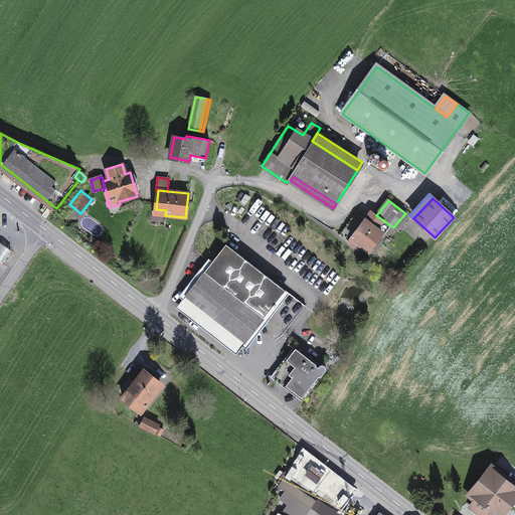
[(371,248),(388,225),(372,212),(365,221),(355,213),(339,235),(358,249),(361,245),(369,251),(371,248)]
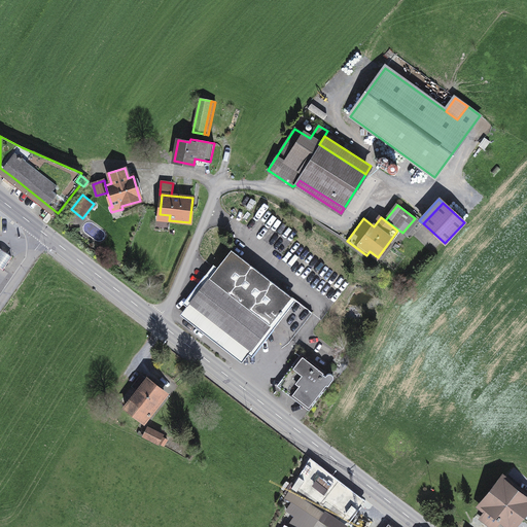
[(402,233),(408,237),(419,221),(415,218),(402,233)]
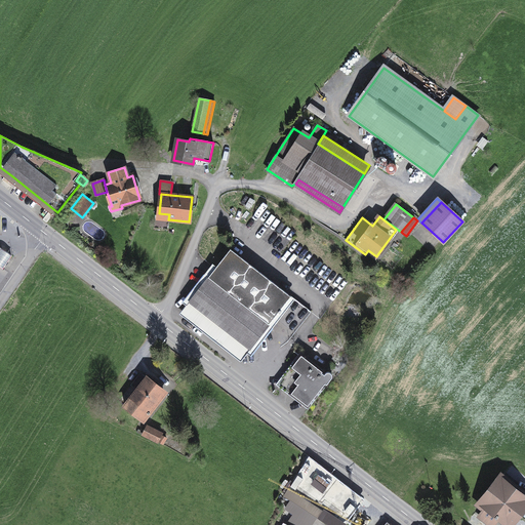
[(380,255),(399,232),(396,230),(378,253),(380,255)]
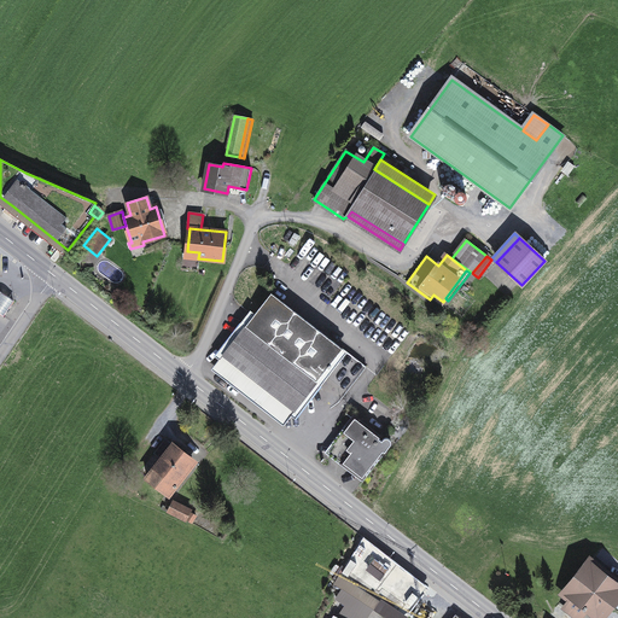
[(0,313),(4,315),(13,302),(0,292),(0,313)]
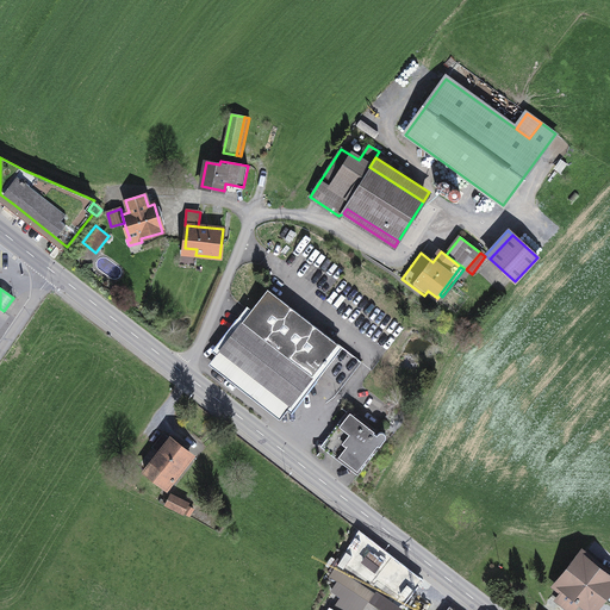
[(342,386),(361,362),(343,348),(268,290),(251,310),(221,350),(291,405),(319,368),(342,386)]
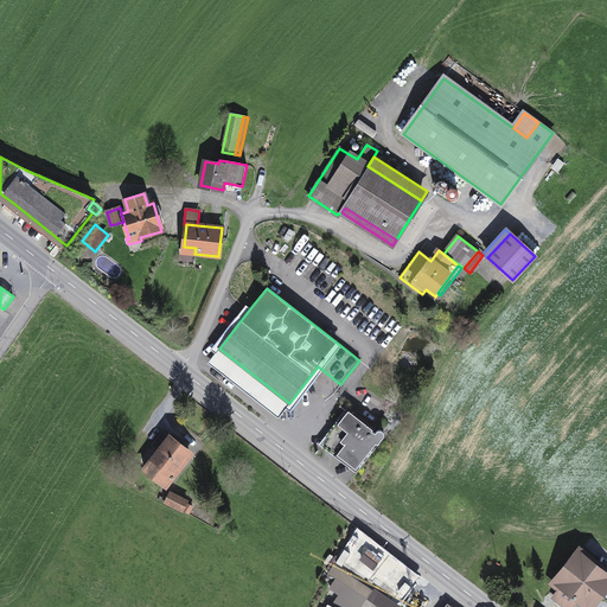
[(279,417),(289,403),(219,349),(250,308),(246,305),(211,350),(216,353),(209,363),(279,417)]
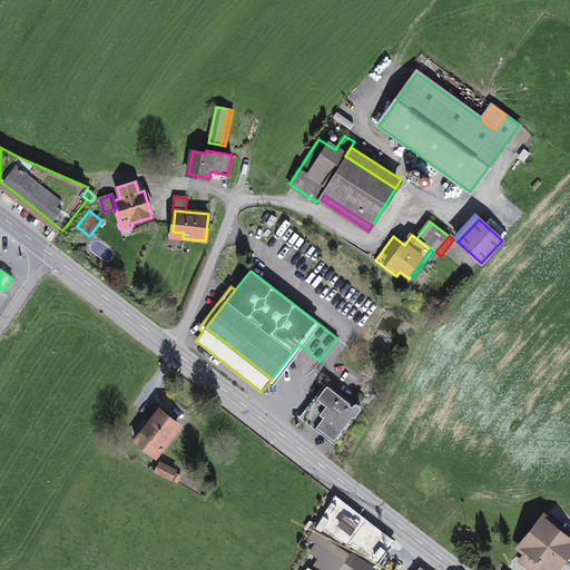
[(360,409),(359,405),(355,405),(352,406),(326,386),(316,399),(321,402),(307,420),(333,440),(350,419),(352,420),(354,418),(360,411),(360,409)]
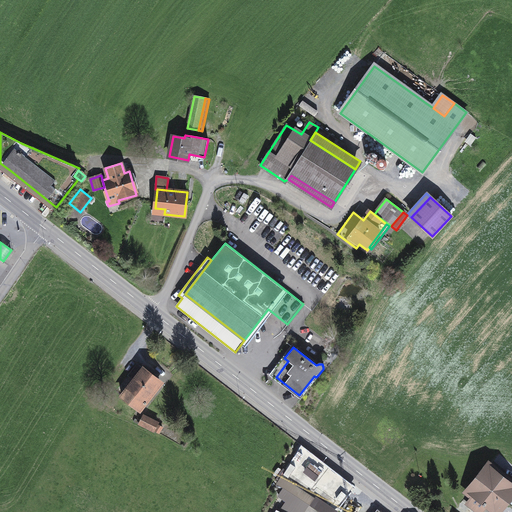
[(276,377),(288,361),(284,358),(283,357),(269,374),(275,379),(276,377)]
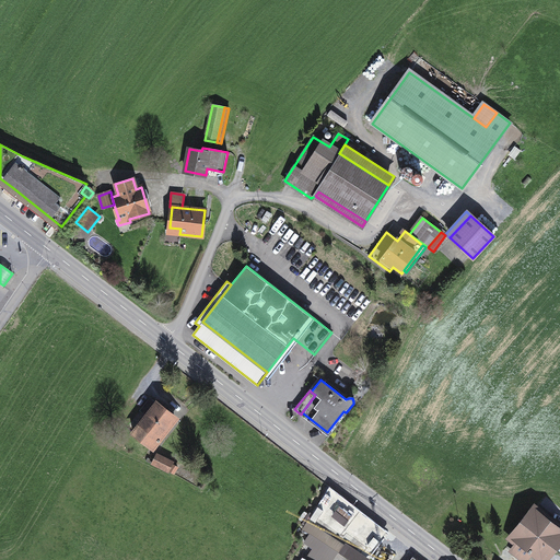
[(177,419),(150,398),(140,411),(147,416),(133,432),(154,448),(177,419)]
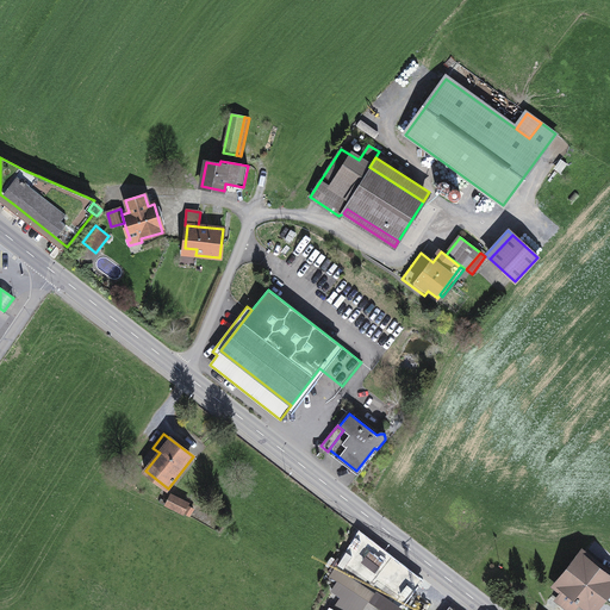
[(355,472),(359,474),(380,447),(379,447),(377,449),(374,448),(356,471),(355,472)]
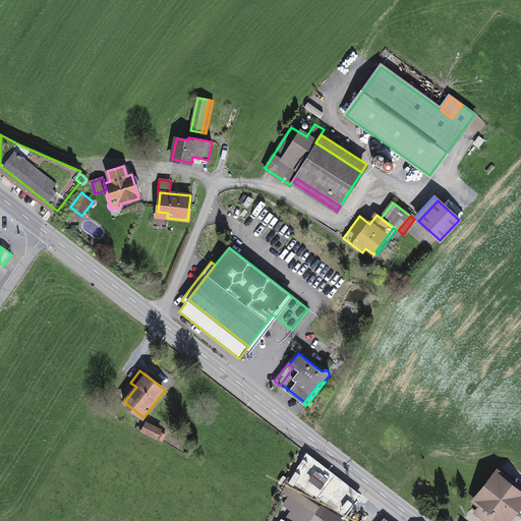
[(160,431),(161,429),(147,422),(141,431),(157,440),(157,438),(163,441),(166,435),(160,431)]
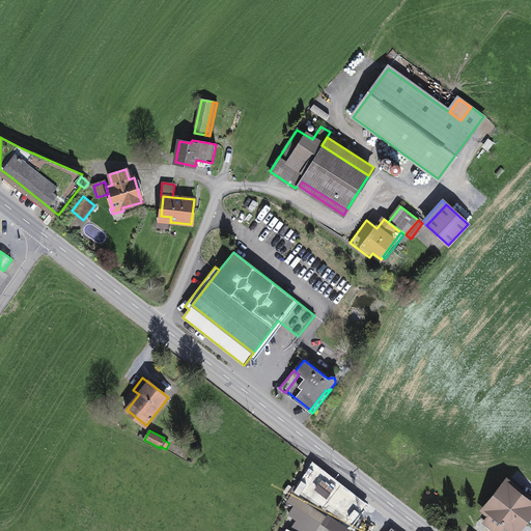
[(530,503),(530,498),(509,481),(506,484),(530,503)]
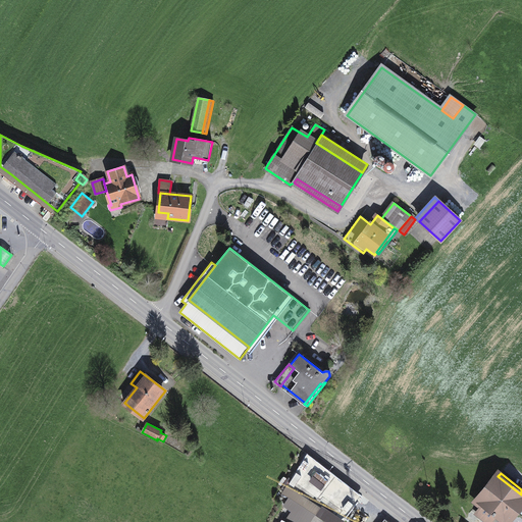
[(486,521),(488,521),(496,514),(507,521),(509,519),(521,501),(521,494),(498,476),(479,501),(484,505),(481,510),(477,514),(486,521)]
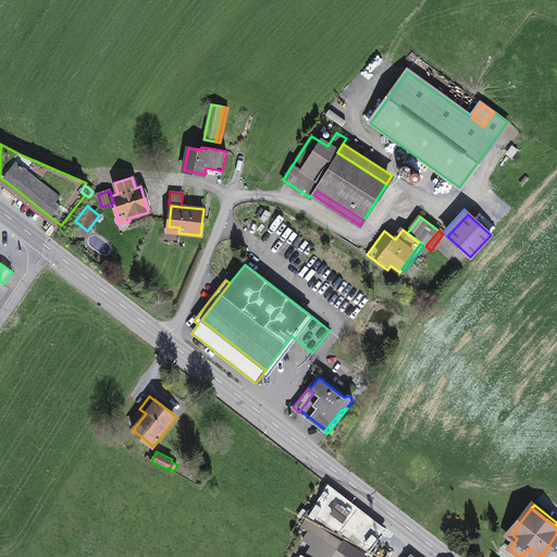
[(301,527),(309,531),(336,549),(347,556),(415,556),(411,554),(408,556),(375,556),(361,547),(362,544),(312,509),(301,527)]
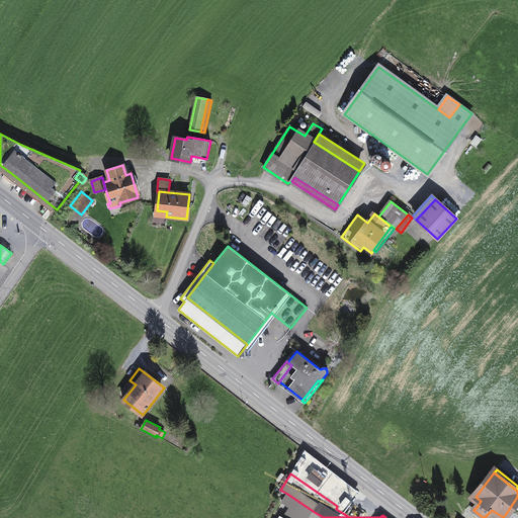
[(308,517),(313,511),(287,494),(282,501),(299,513),(308,517)]
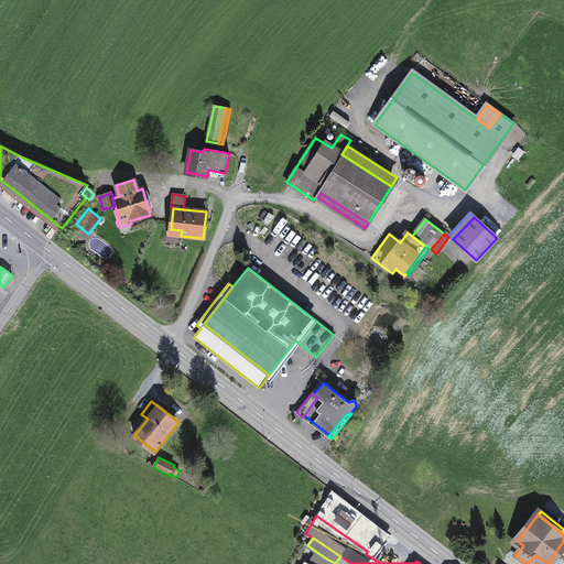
[(518,541),(513,546),(520,551),(523,545),(518,541)]
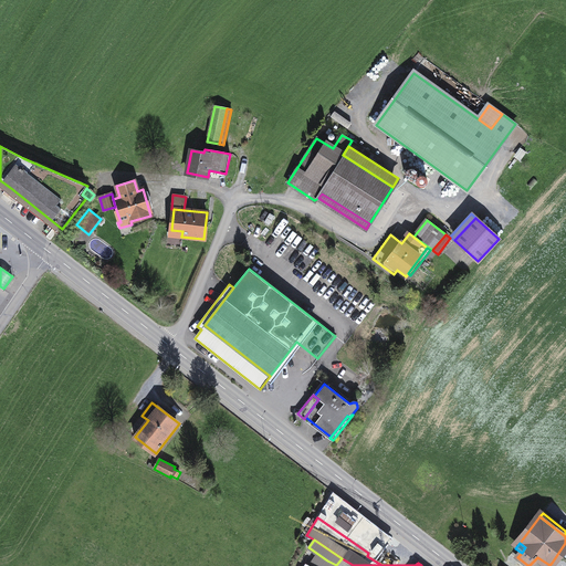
[(565,543),(552,563),(554,565),(565,549),(565,543)]
